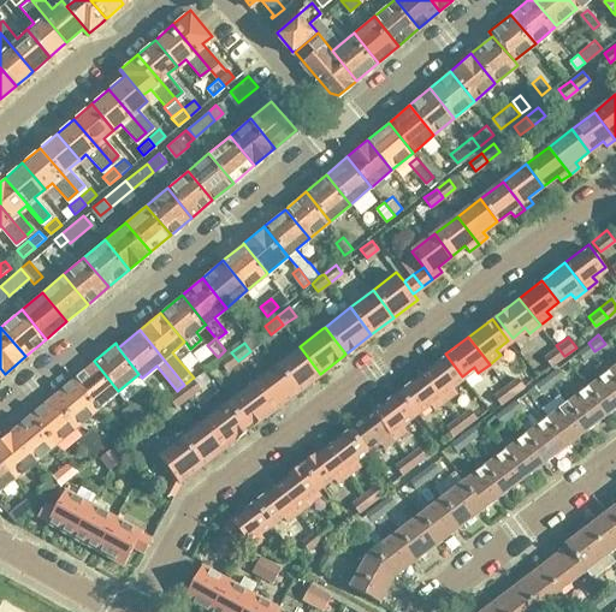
[(594,351),(588,343),(578,350),(585,360),(594,351)]
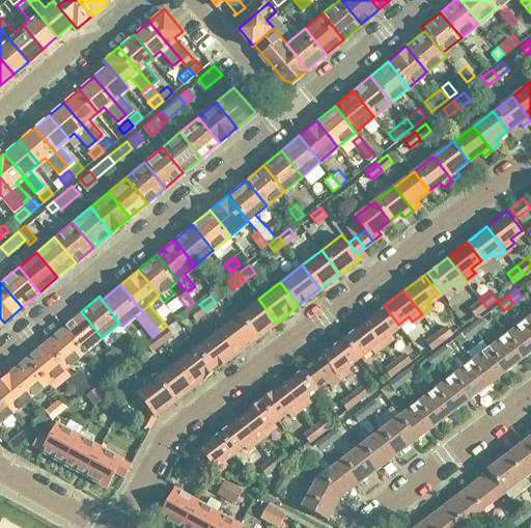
[(476,315),(486,307),(479,298),(469,306),(476,315)]
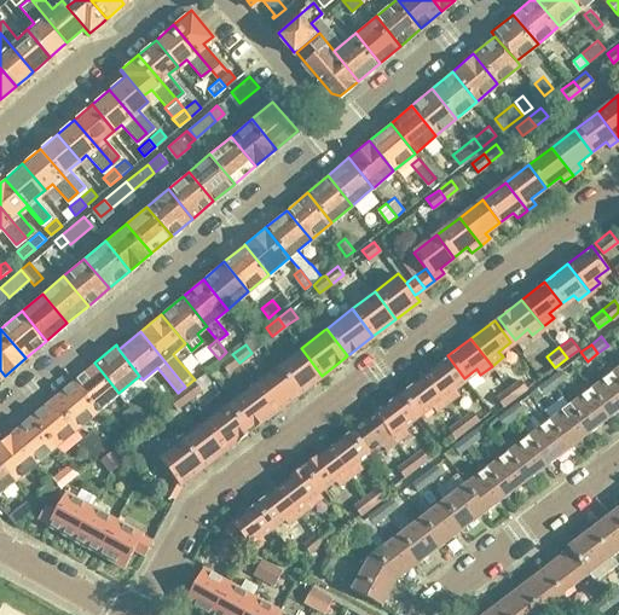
[(322,376),(301,348),(278,365),(299,393),(322,376)]
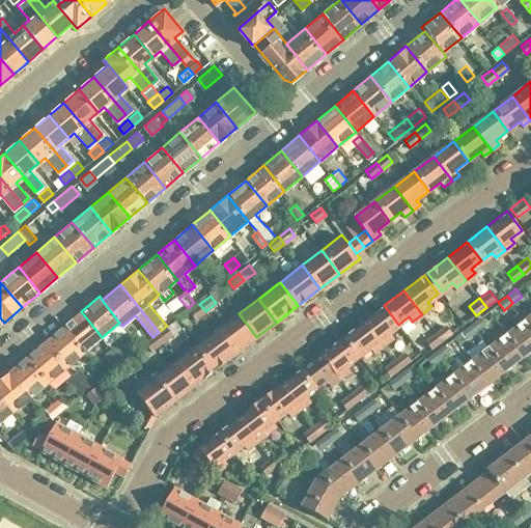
[(195,320),(205,311),(199,304),(189,312),(195,320)]
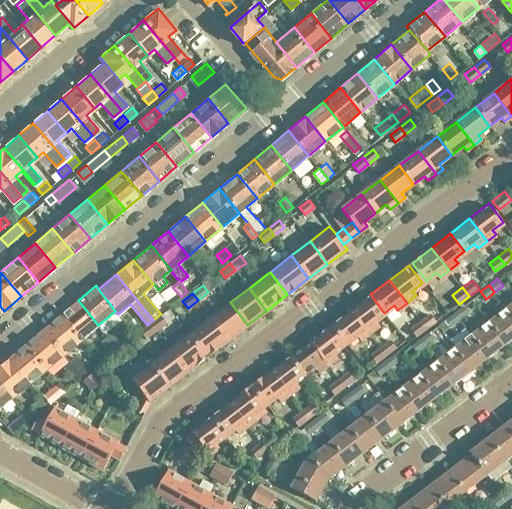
[(374,320),(384,313),(370,294),(351,309),(369,331),(377,325),(374,320)]
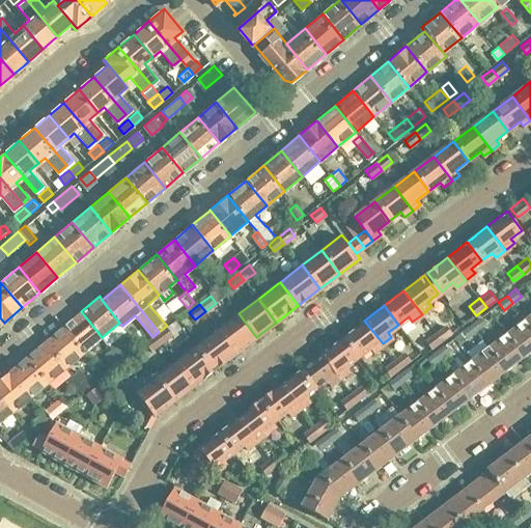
[(102,337),(81,311),(63,326),(84,353),(84,352),(102,337)]
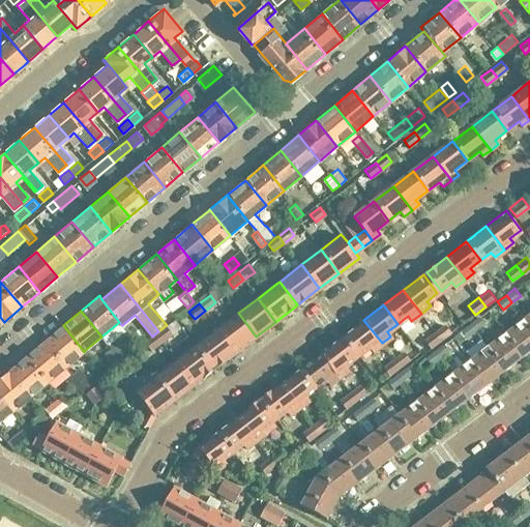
[(256,337),(238,313),(218,327),(236,351),(256,337)]
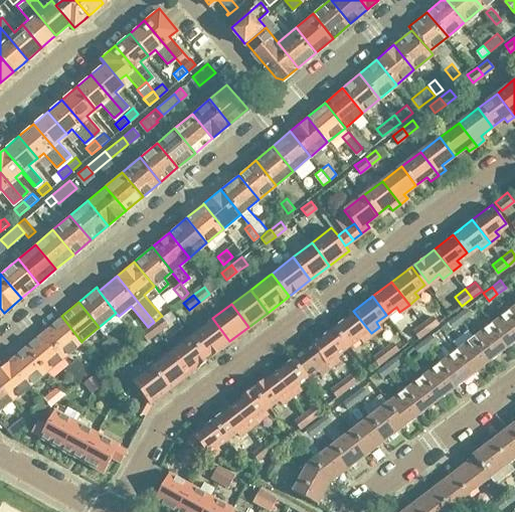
[(463,320),(472,314),(466,306),(458,313),(463,320)]
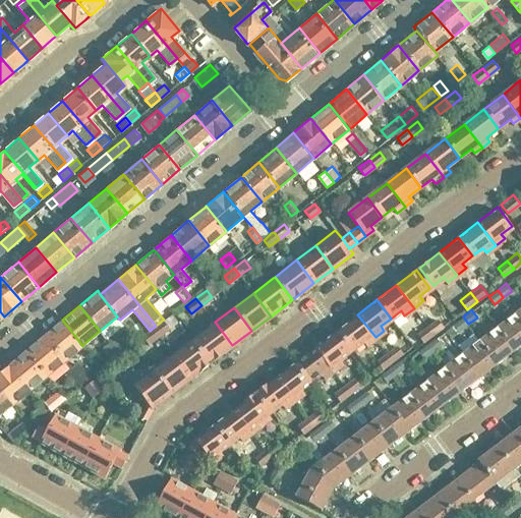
[(375,337),(357,314),(338,329),(352,348),(362,340),(365,344),(375,337)]
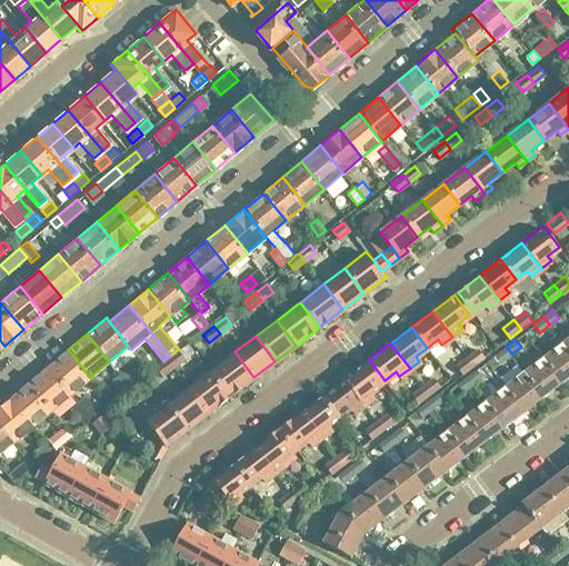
[(568,375),(568,354),(560,344),(541,358),(559,383),(568,375)]
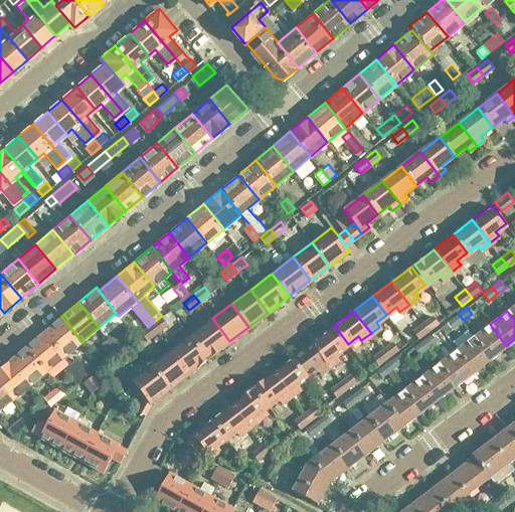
[(454,327),(463,320),(458,313),(449,320),(454,327)]
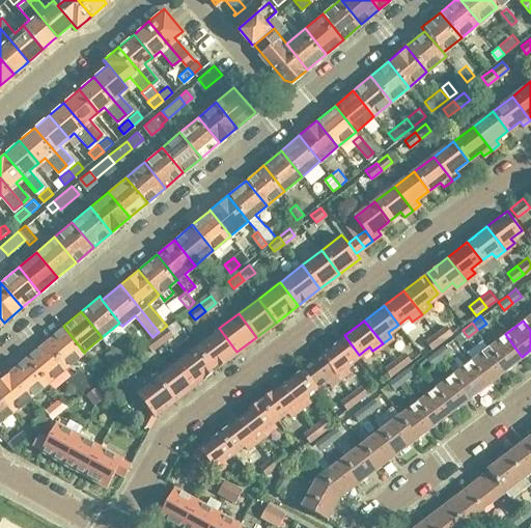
[(446,324),(436,332),(443,341),(453,333),(446,324)]
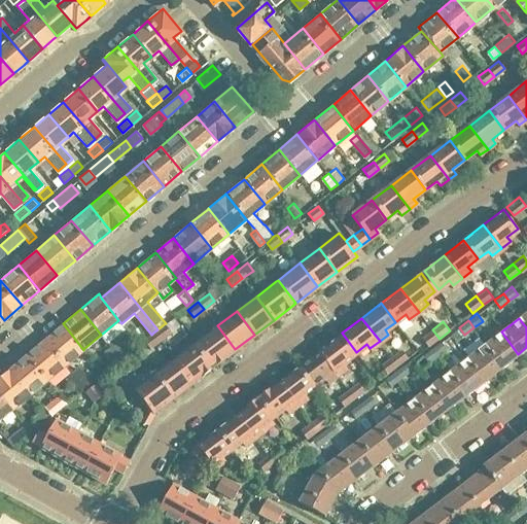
[(66,364),(83,350),(63,323),(45,339),(65,364),(66,364)]
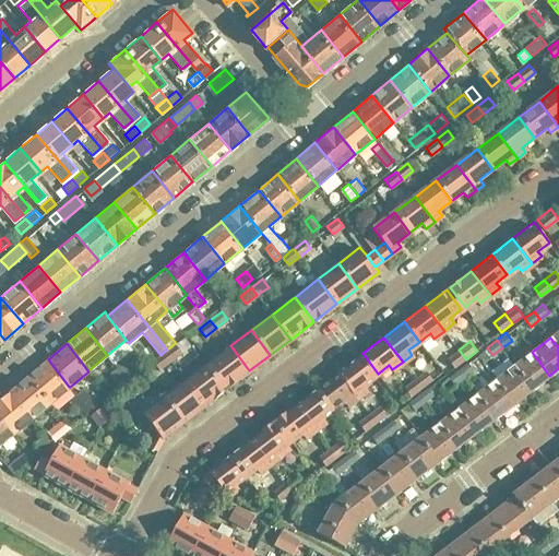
[(169,361),(180,352),(174,344),(167,350),(163,353),(169,361)]
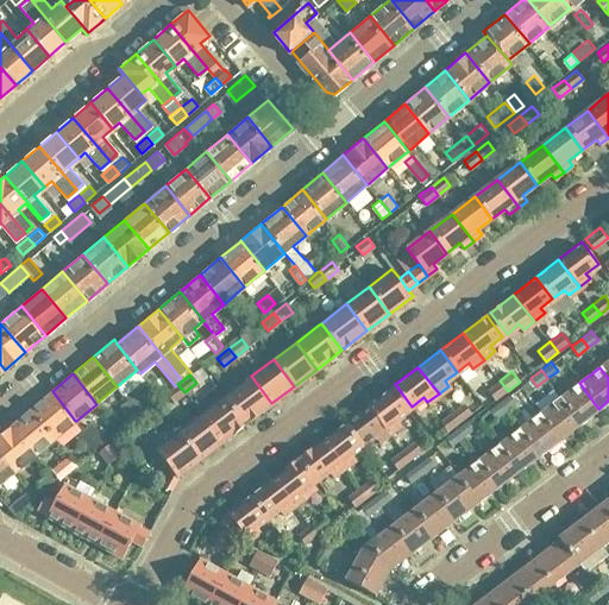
[(271,403),(251,376),(227,394),(249,421),(271,403)]
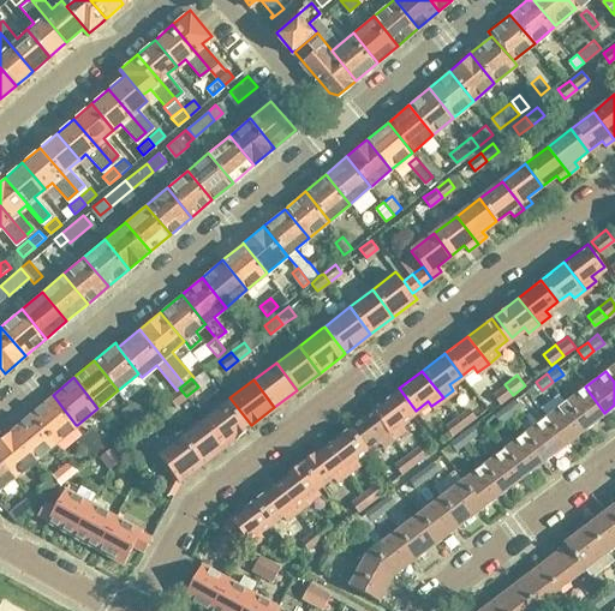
[(501,403),(513,395),(505,384),(493,393),(501,403)]
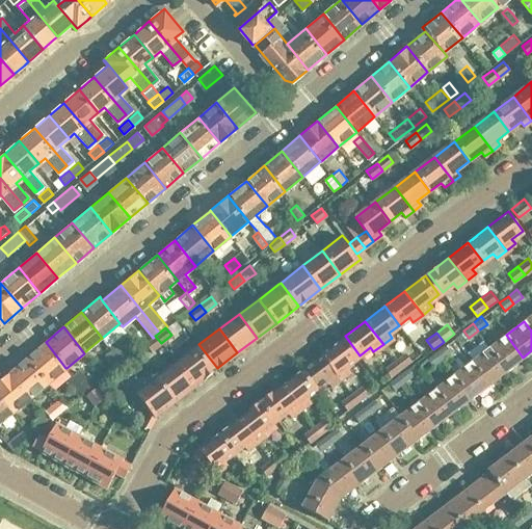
[(523,358),(506,335),(487,349),(505,372),(523,358)]
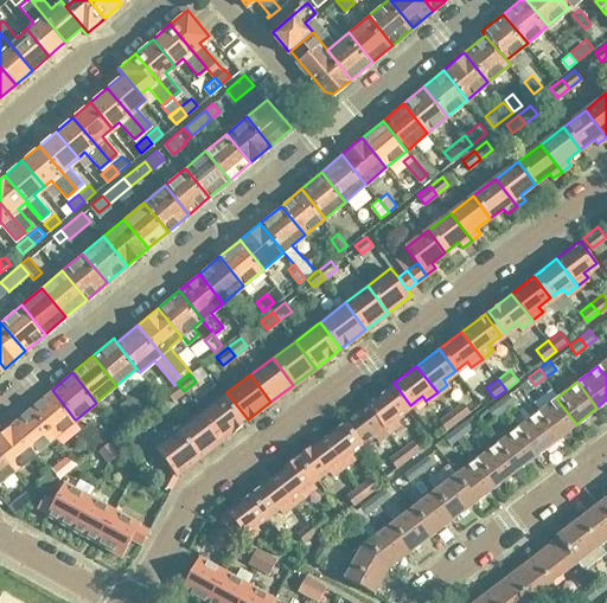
[(177,383),(174,385),(165,392),(171,401),(184,391),(177,383)]
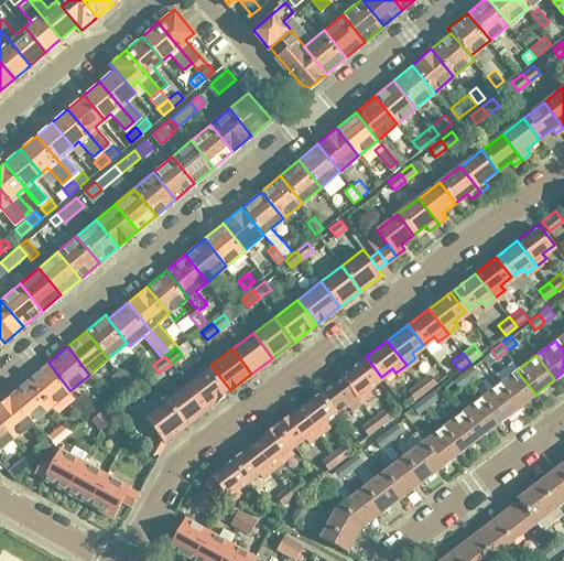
[(366,388),(378,379),(362,359),(342,376),(360,401),(370,394),(366,388)]
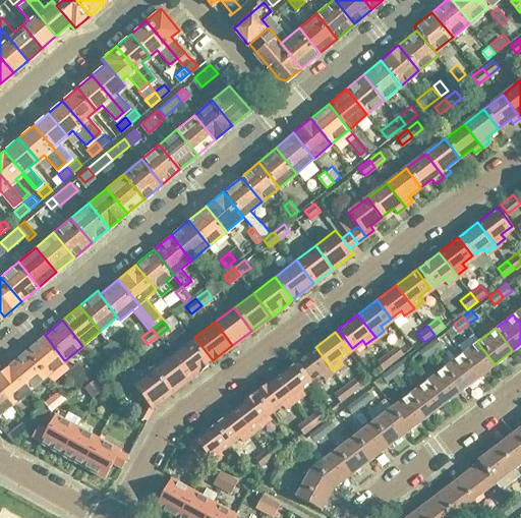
[(26,349),(47,376),(48,375),(64,360),(45,335),(26,349)]
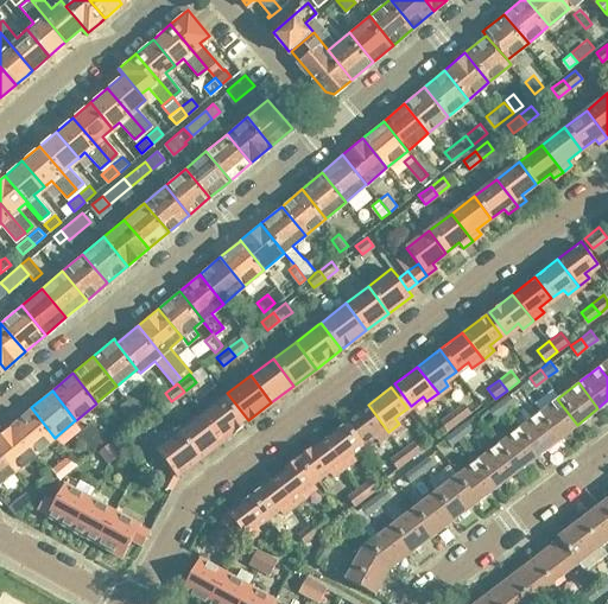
[(510,392),(498,400),(504,409),(515,401),(510,392)]
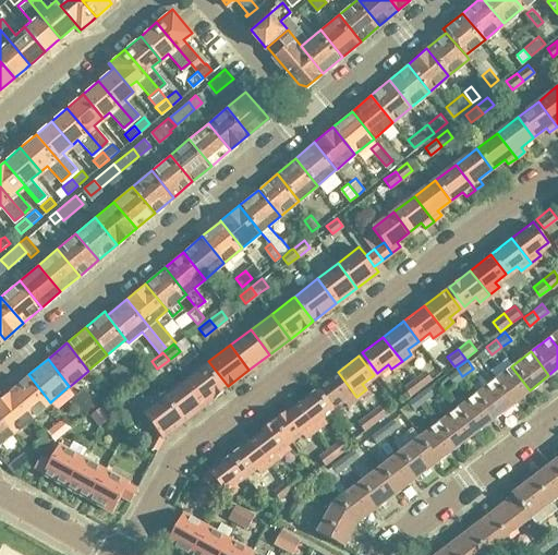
[(225,389),(205,364),(184,381),(203,406),(225,389)]
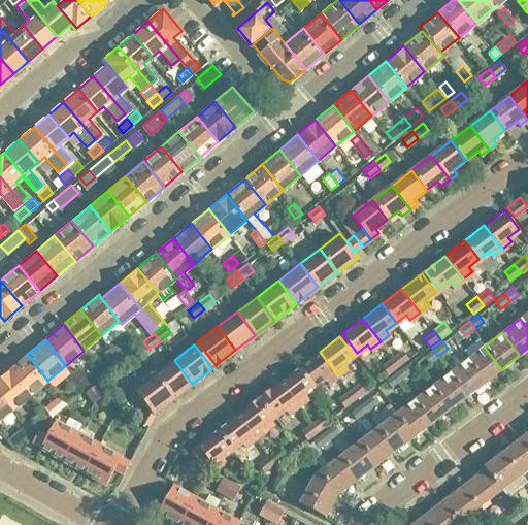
[(501,369),(484,347),(465,360),(483,383),(501,369)]
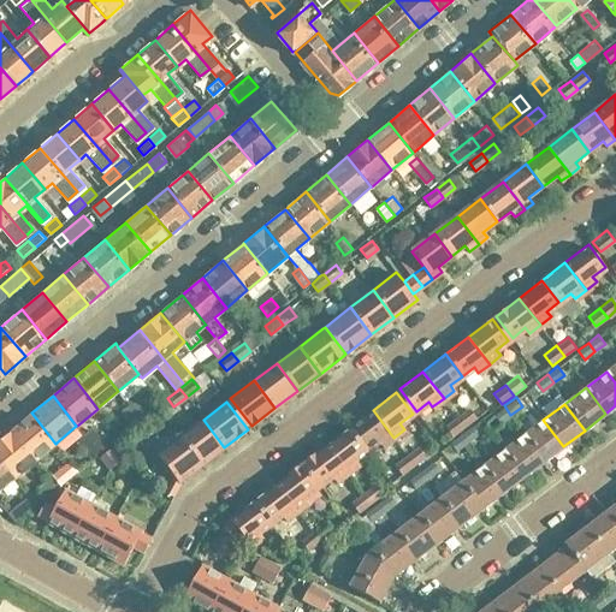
[(510,415),(504,405),(491,415),(497,423),(510,415)]
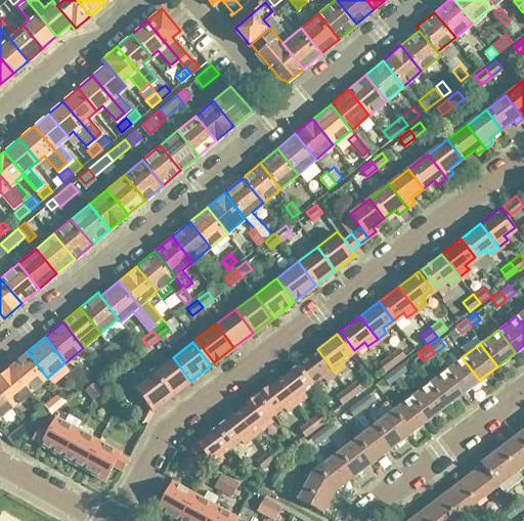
[(396,363),(406,355),(399,346),(389,354),(396,363)]
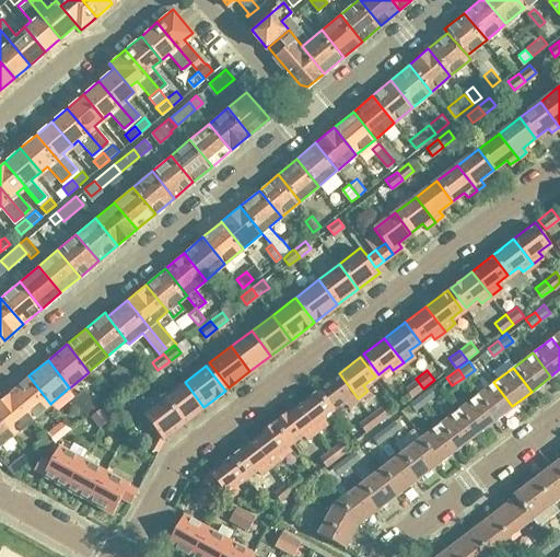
[(358,398),(339,373),(318,389),(333,408),(343,401),(348,406),(358,398)]
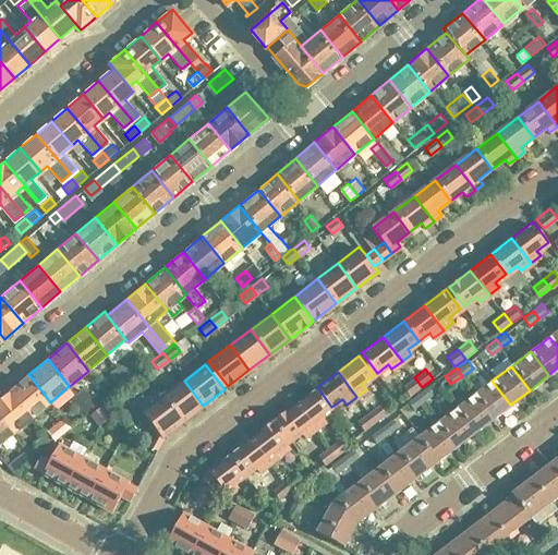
[(50,402),(28,374),(10,390),(32,418),(50,402)]
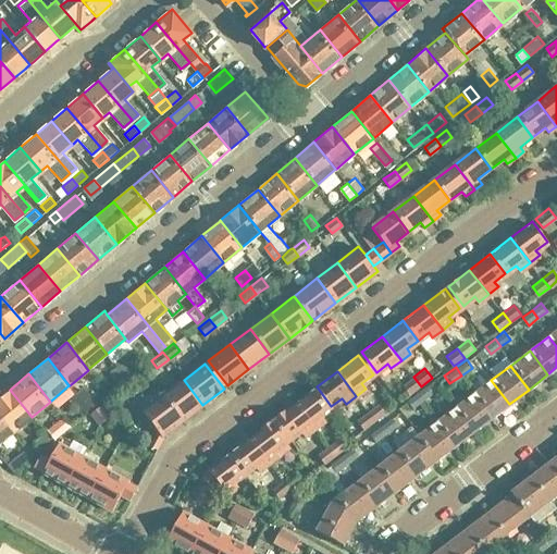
[(421,386),(413,377),(404,384),(401,382),(391,390),(399,401),(409,393),(410,394),(421,386)]
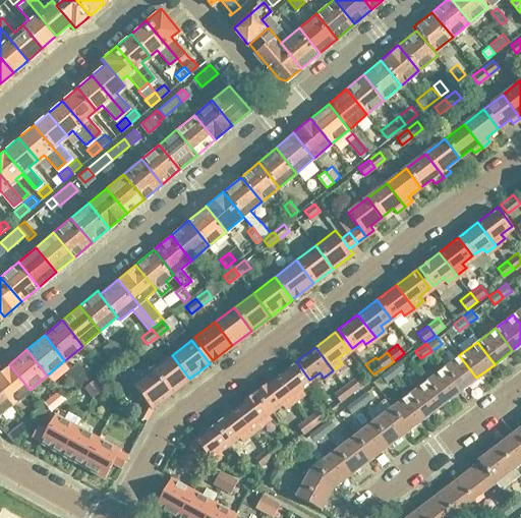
[(189,379),(172,355),(153,369),(170,393),(189,379)]
